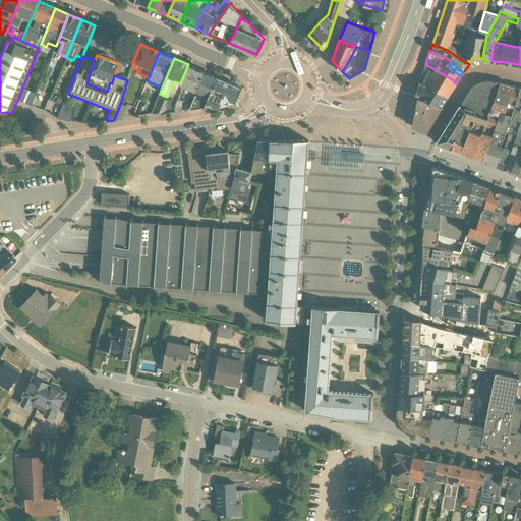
[(205,71),(188,64),(180,83),(196,91),(205,71)]
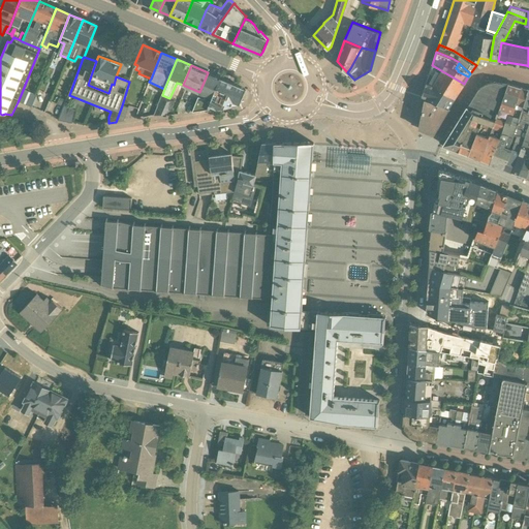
[(433,85),(455,97),(464,84),(432,65),(429,73),(426,82),(433,85)]
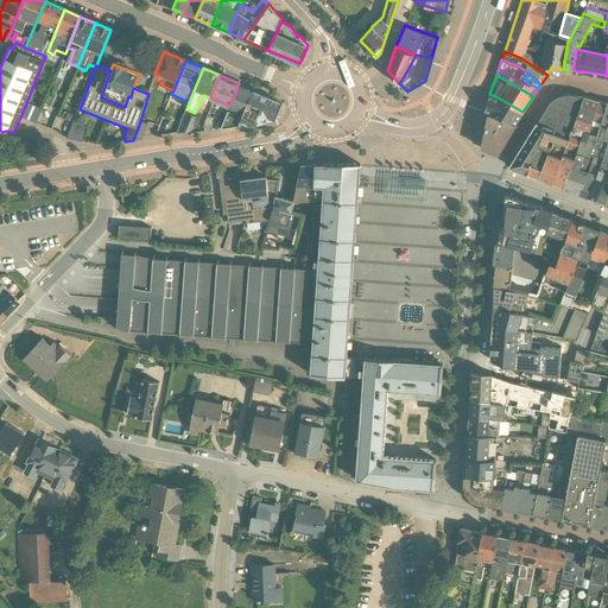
[(253,89),(239,83),(229,106),(238,109),(244,112),(253,89)]
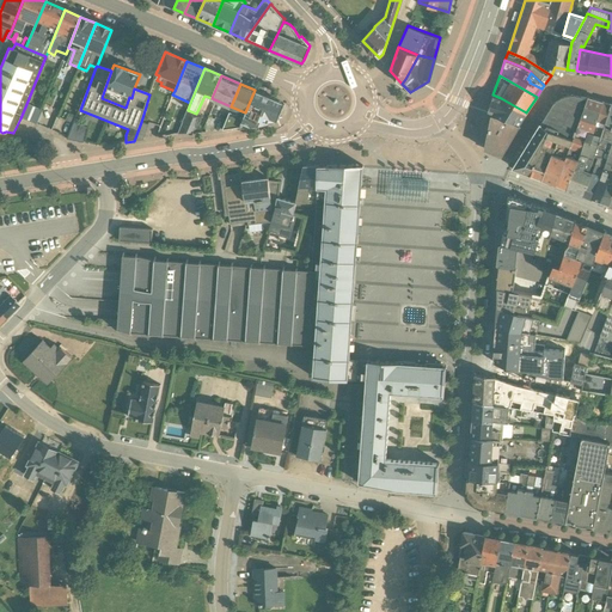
[(281,111),(285,103),(255,90),(245,112),(239,126),(273,121),(274,118),(276,120),(277,120),(281,111)]
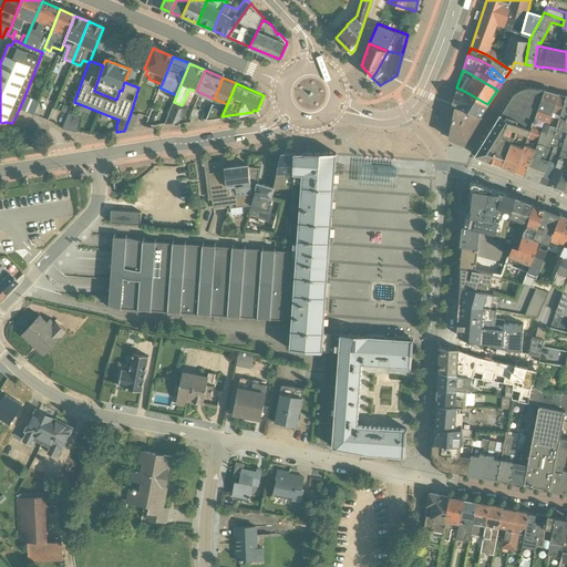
[(513,94),(498,117),(506,125),(517,129),(529,133),(535,115),(545,89),(531,86),(522,89),(513,94)]
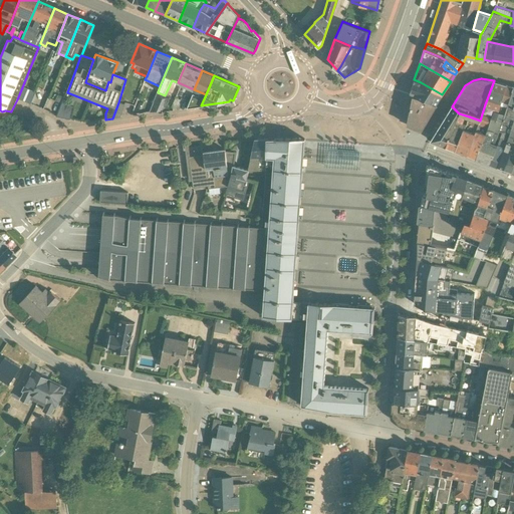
[(414,95),(436,104),(442,94),(421,82),(414,79),(410,92),(410,93),(410,94),(414,95)]
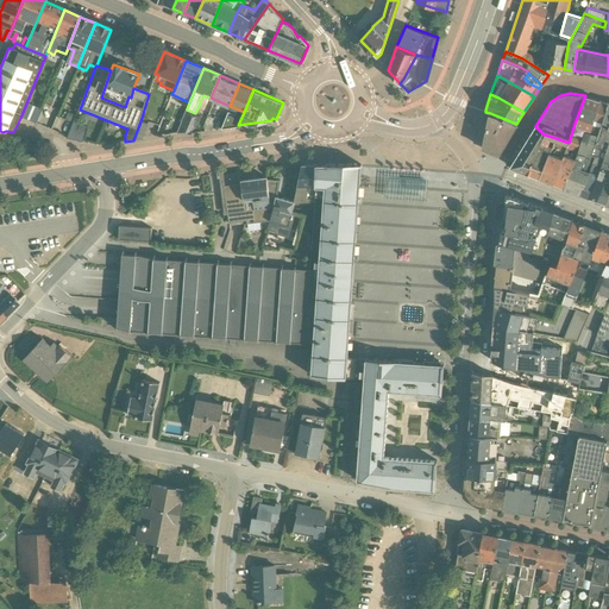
[(600,100),(585,95),(575,124),(585,127),(584,130),(590,132),(600,100)]
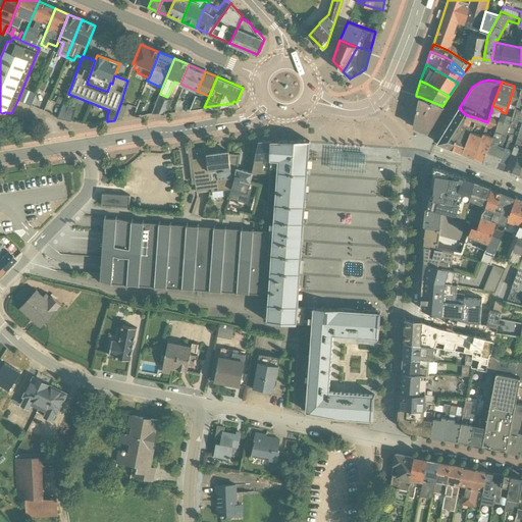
[(501,111),(494,133),(506,138),(509,126),(521,88),(514,86),(506,113),(501,111)]
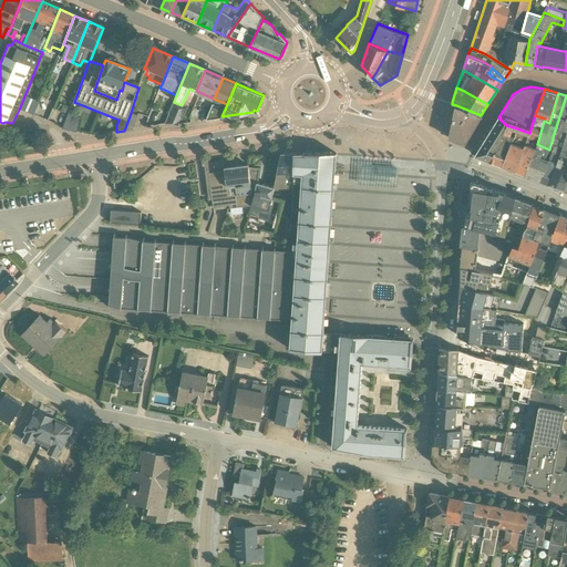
[(566,95),(553,137),(564,142),(566,132),(566,95)]
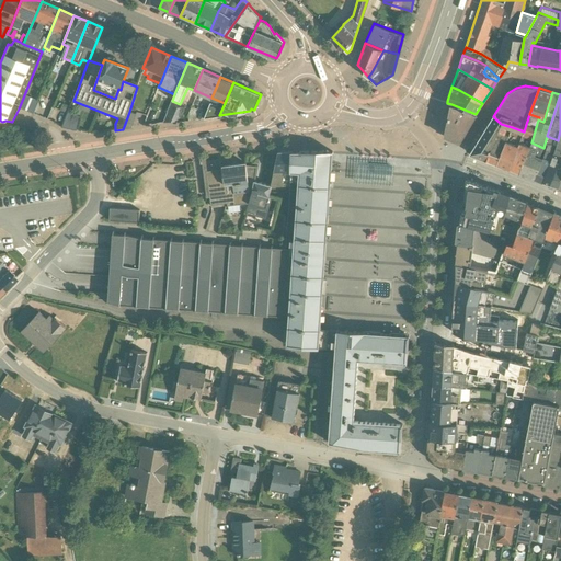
[(33,114),(38,101),(24,95),(19,109),(33,114)]
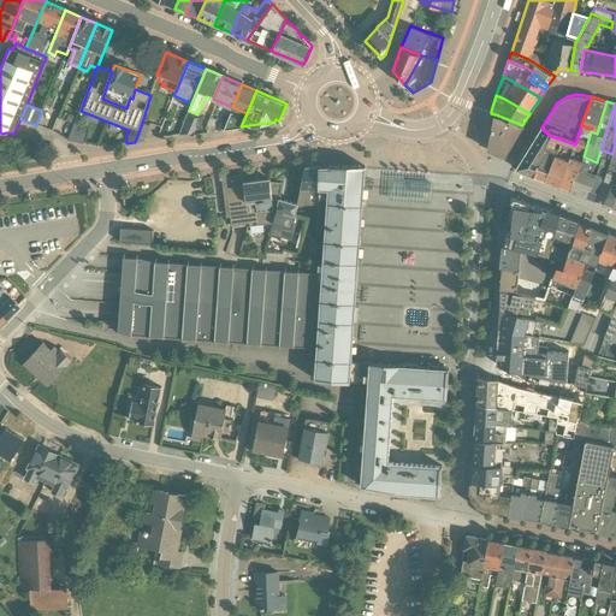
[(224,129),(241,126),(247,113),(241,111),(238,114),(231,111),(224,129)]
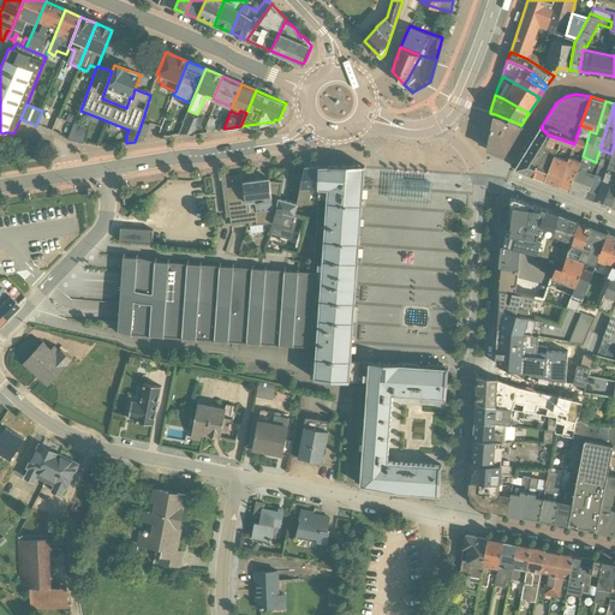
[(203,118),(189,112),(178,136),(196,132),(203,118)]
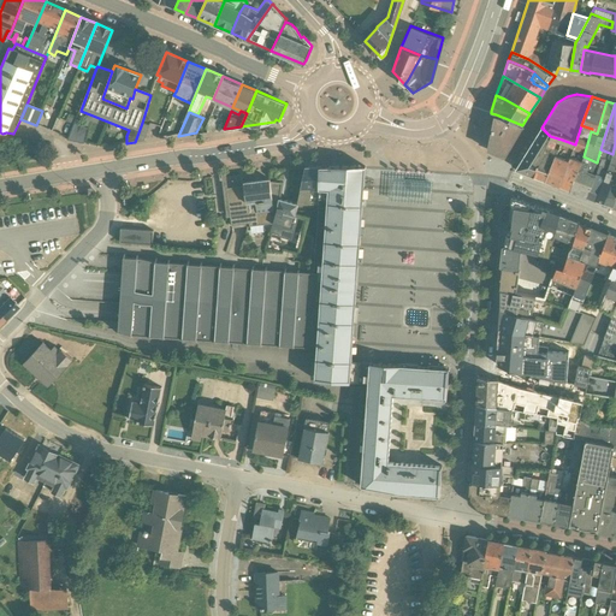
[(522,125),(496,114),(489,148),(504,155),(522,125)]
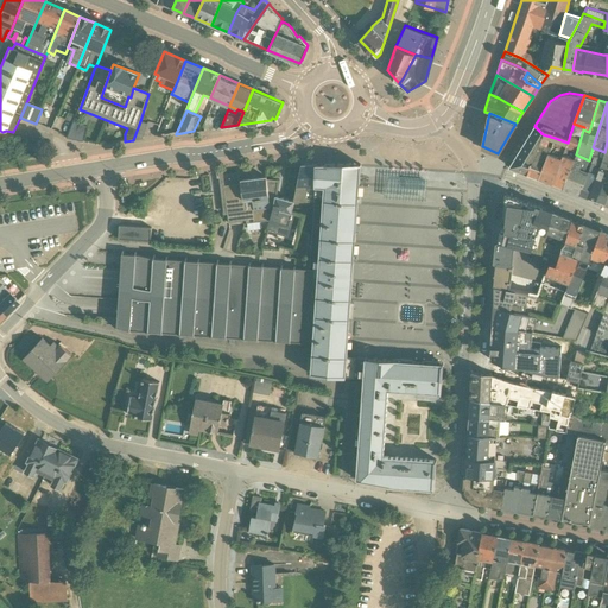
[(146,124),(140,121),(133,140),(141,139),(146,124)]
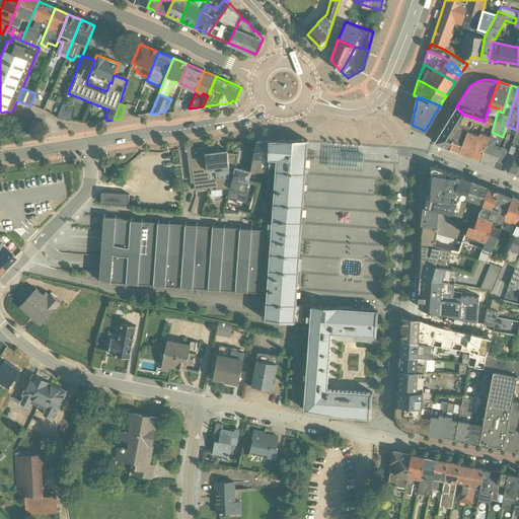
[(62,104),(56,119),(70,122),(74,108),(62,104)]
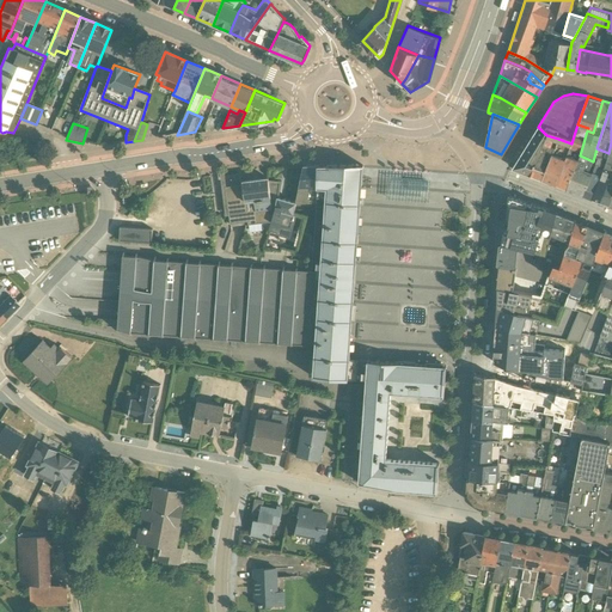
[(580,155),(587,130),(588,128),(577,124),(571,144),(556,183),(567,187),(580,155)]
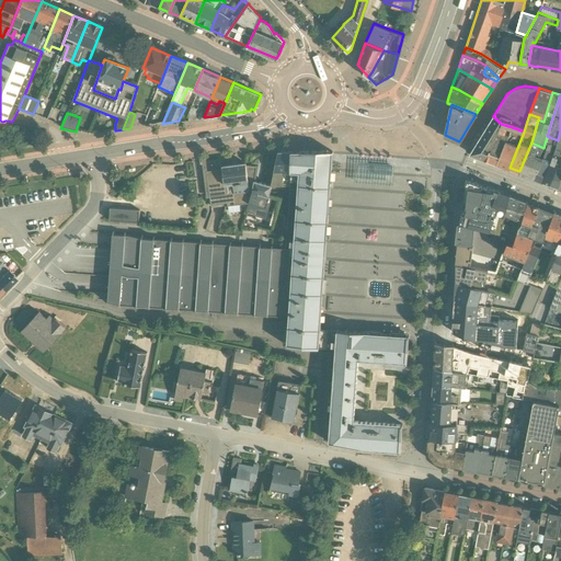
[(470,152),(487,159),(501,124),(493,116),(470,152)]
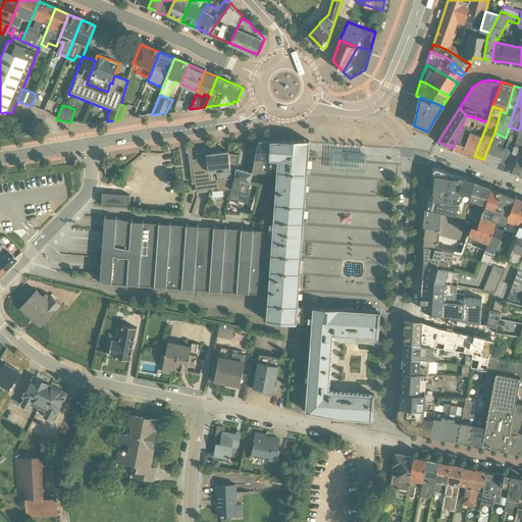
[(453,148),(462,152),(476,118),(466,115),(453,148)]
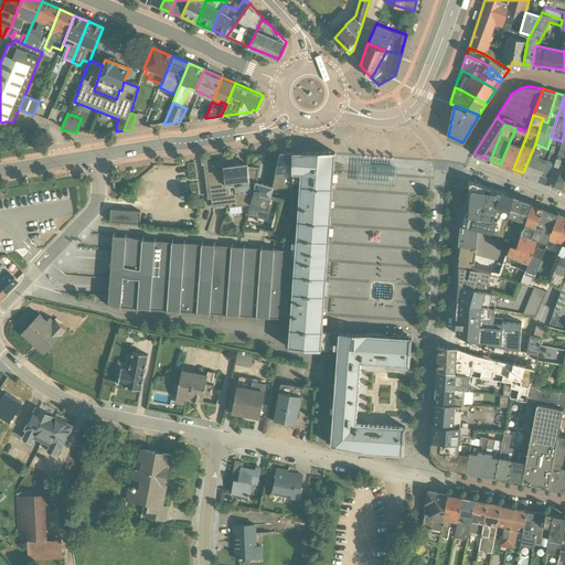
[(500,164),(513,169),(528,132),(515,128),(500,164)]
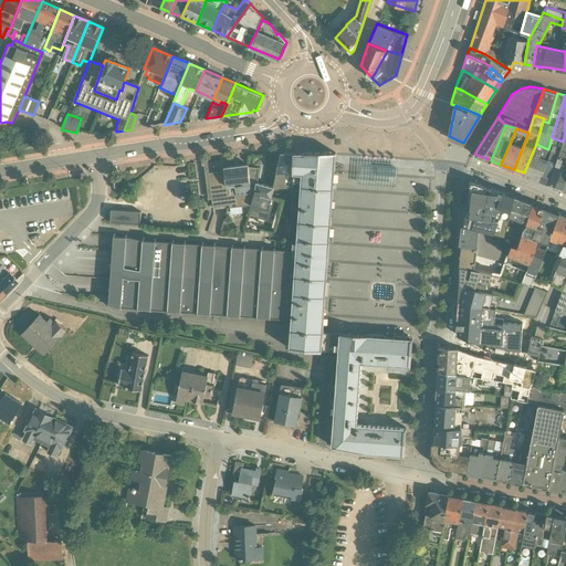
[(565,132),(563,142),(547,181),(555,185),(565,155),(565,132)]
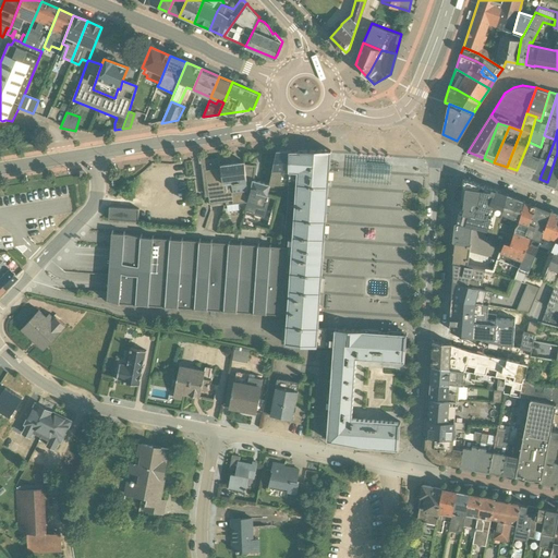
[(540,179),(555,140),(544,135),(541,147),(543,147),(532,176),(540,179)]
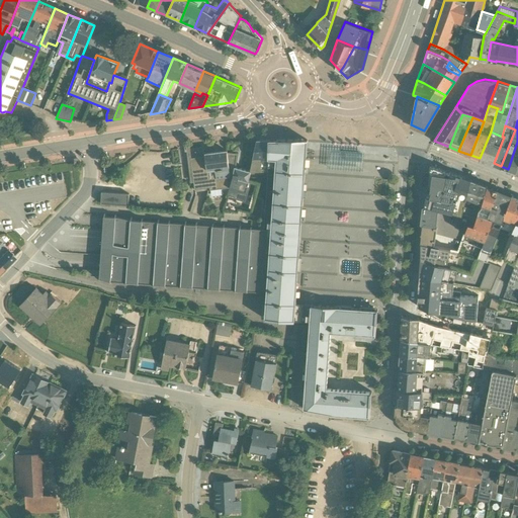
[(504,137),(502,137),(491,132),(480,158),(494,163),(504,137)]
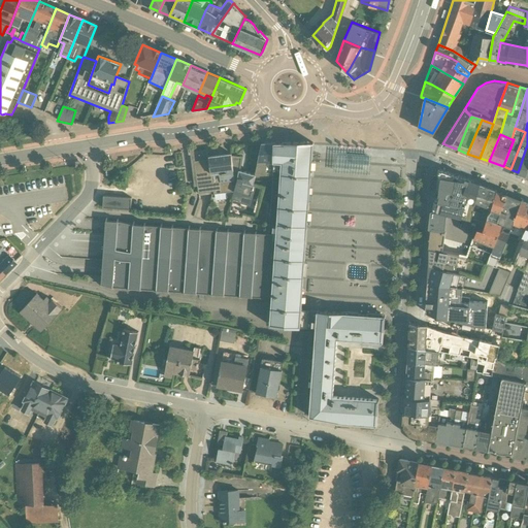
[(301,308),(314,141),(305,141),(275,141),(275,144),(274,144),(273,168),(281,169),(276,231),(107,220),(107,219),(106,219),(102,264),(102,272),(101,288),(102,288),(102,287),(271,299),(270,324),(299,326),(300,312),(301,308)]
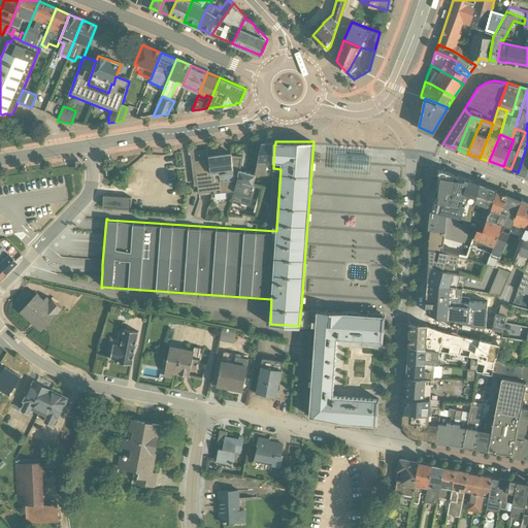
[(262,142),(255,173),(273,173),(273,168),(274,144),(275,144),(275,141),(262,142)]
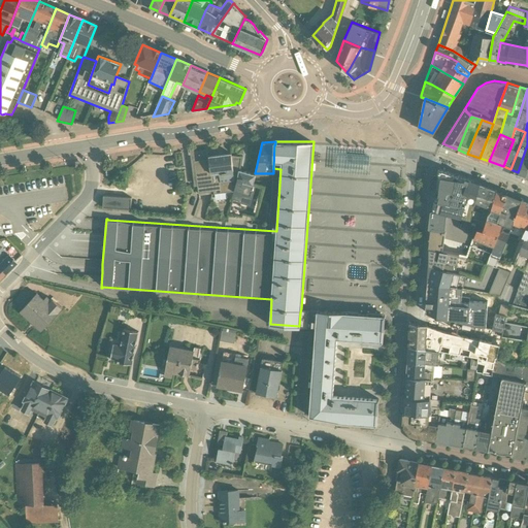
[(527,144),(518,172),(525,174),(527,166),(527,144)]
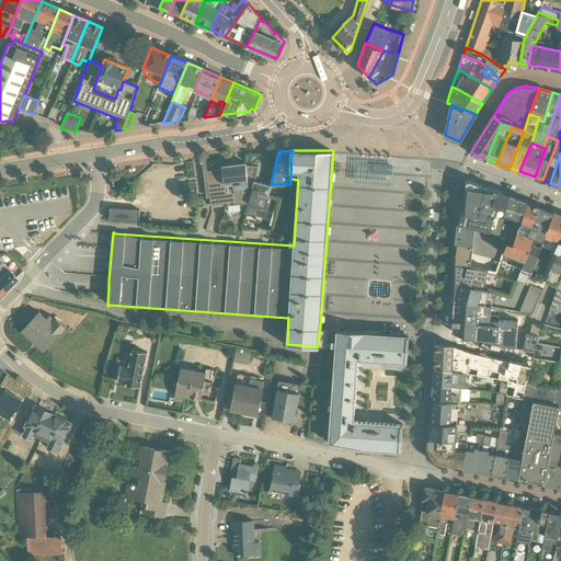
[(247,164),(245,161),(222,164),(224,168),(208,170),(206,170),(206,174),(207,174),(210,195),(210,203),(227,201),(228,204),(249,202),(252,191),(249,191),(247,164)]
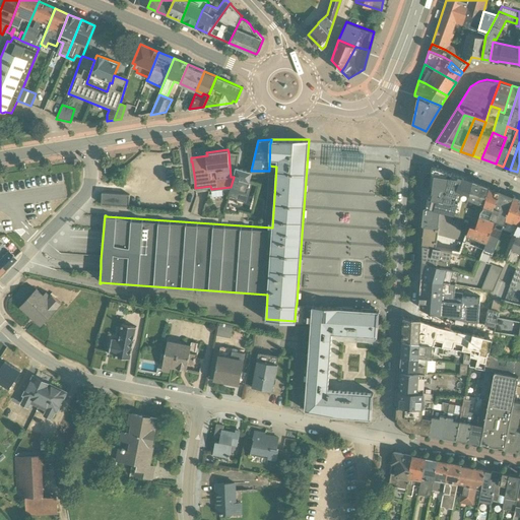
[(346,160),(347,152),(331,151),(330,171),(363,173),(364,160),(346,160)]
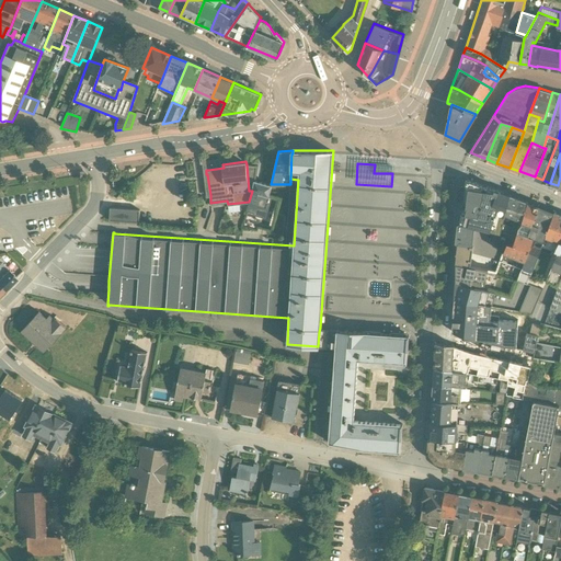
[(268,195),(271,184),(255,180),(256,165),(247,164),(249,191),(252,191),(249,202),(247,209),(264,215),(268,195)]
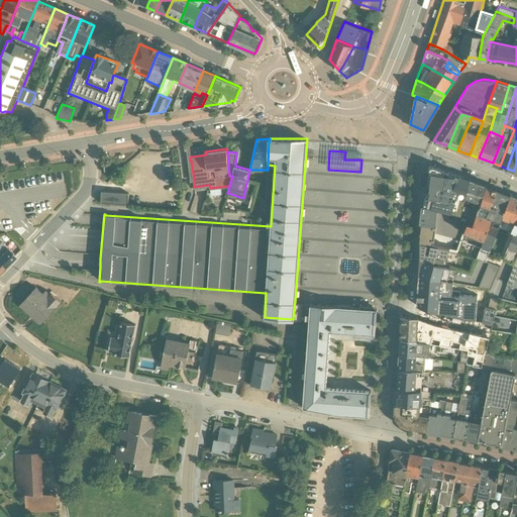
[(345,151),(344,160),(362,160),(362,157),(362,152),(345,151)]
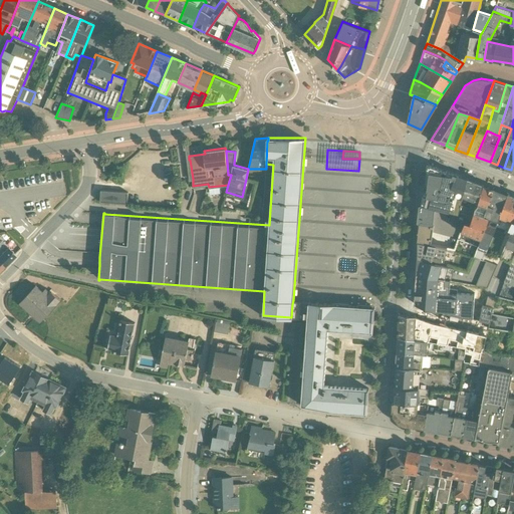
[(423,194),(438,198),(445,170),(427,163),(423,194)]
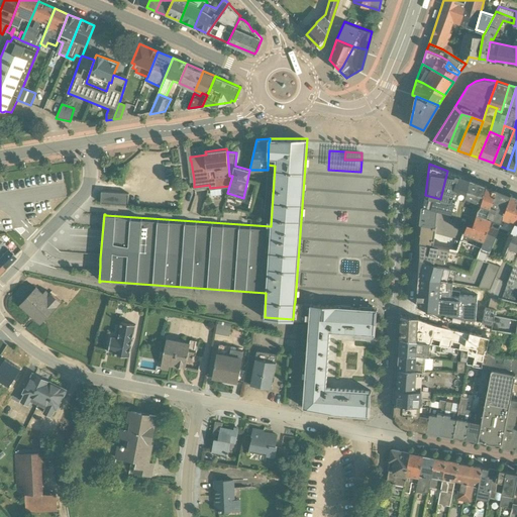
[(447,171),(440,199),(440,203),(446,204),(446,203),(448,205),(448,207),(448,213),(452,214),(463,177),(447,171)]
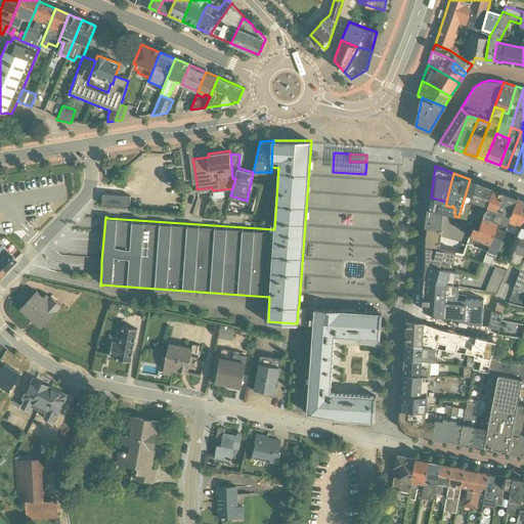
[(63,175),(53,176),(54,186),(64,185),(63,175)]
